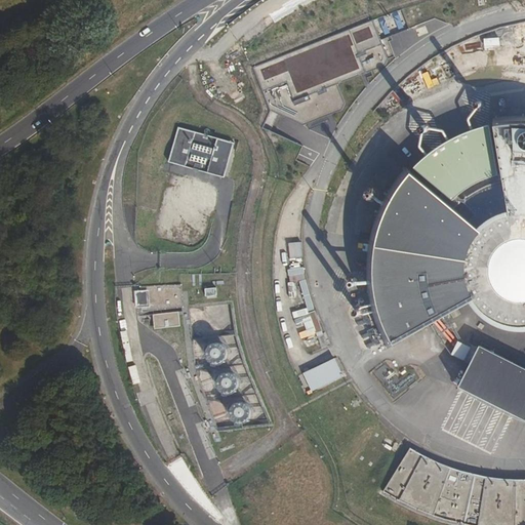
[(374,24),(256,69),(266,91),(287,83),(294,99),(364,73),(357,54),(382,44),(374,24)]
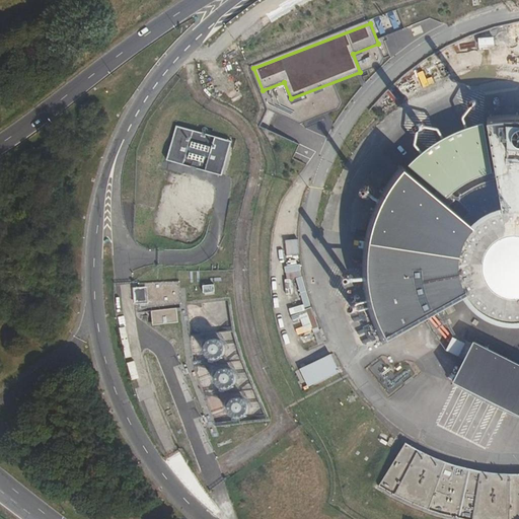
[(518,115),(511,115),(499,116),(488,117),(504,214),(497,216),(491,220),(484,224),(478,229),(401,165),(395,172),(388,181),(382,192),(377,202),(373,213),(369,224),(366,235),(364,246),(363,258),(363,270),(363,282),(365,293),(367,304),(370,315),(374,326),(378,338),(384,348),(471,296),(473,299),(477,304),(482,309),(487,313),(493,316),(499,319),(505,320),(511,321),(518,321),(518,115)]
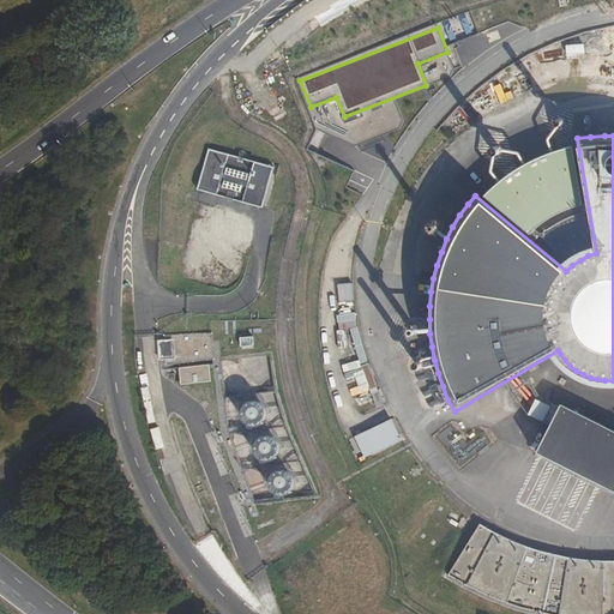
[(492,190),(486,196),(530,234),(542,224),(555,216),(569,209),(584,204),(575,145),(560,149),(549,154),(534,161),(513,172),(503,180),(492,190)]
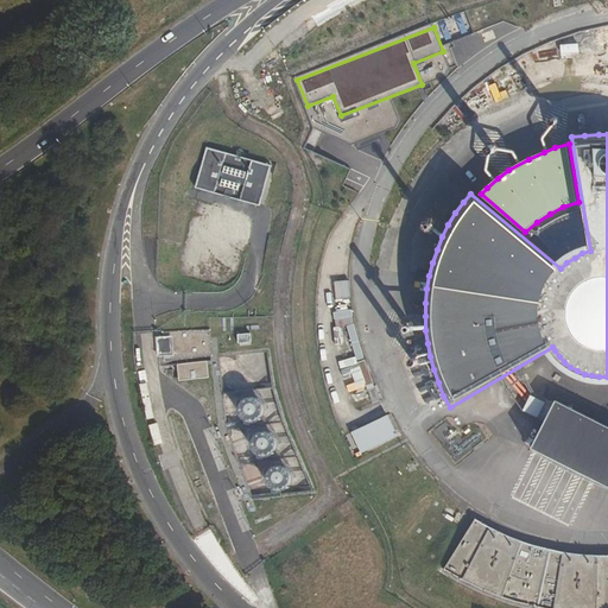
[(207,147),(195,188),(260,207),(271,165),(207,147)]
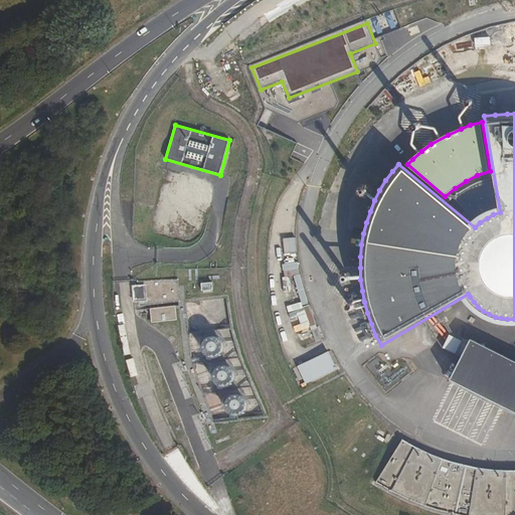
[(138,307),(180,302),(179,279),(137,281),(137,285),(132,286),(133,303),(138,302),(138,307)]
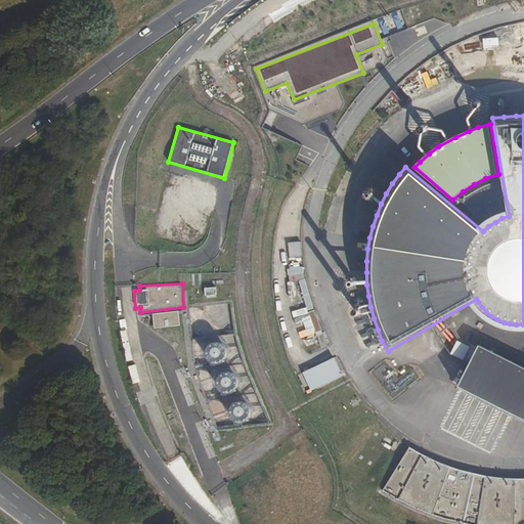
[(523,367),(481,346),(461,388),(523,419),(523,367)]
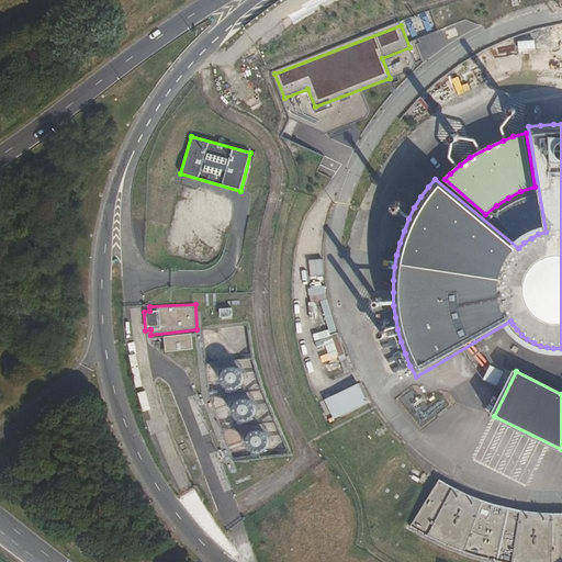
[(438,481),(413,525),(419,529),(434,538),(450,547),(461,551),(471,554),(482,559),(495,561),(497,561),(561,561),(561,516),(560,516),(549,516),(532,515),(513,512),(492,505),(479,501),(463,494),(452,489),(446,484),(438,481)]
